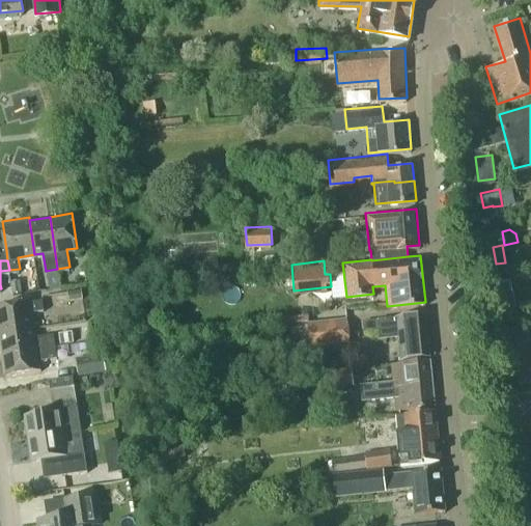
[(10,278),(12,292),(22,289),(20,276),(10,278)]
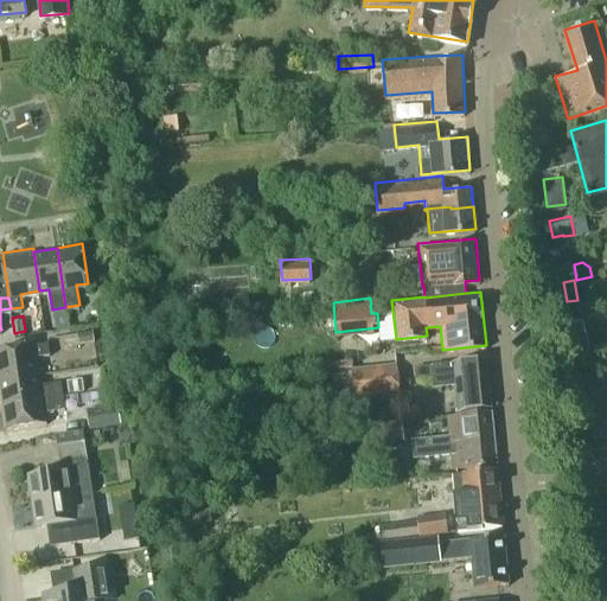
[(94,337),(93,326),(77,328),(78,339),(94,337)]
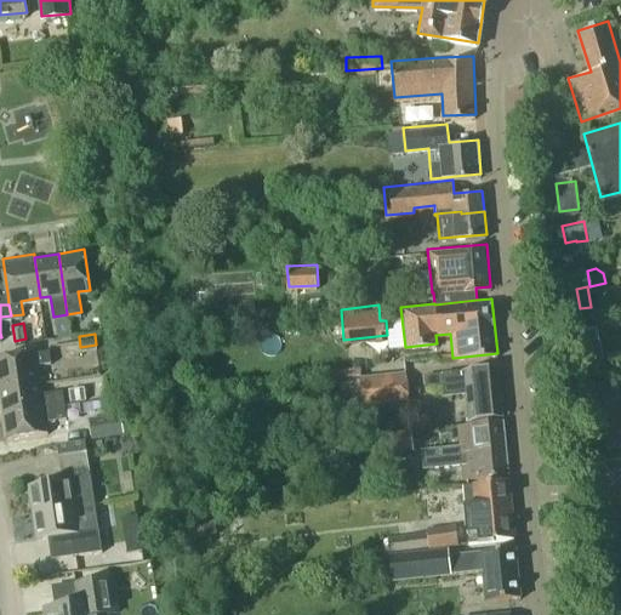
[(0,386),(40,381),(38,362),(51,359),(50,347),(35,349),(35,348),(0,353),(0,386)]
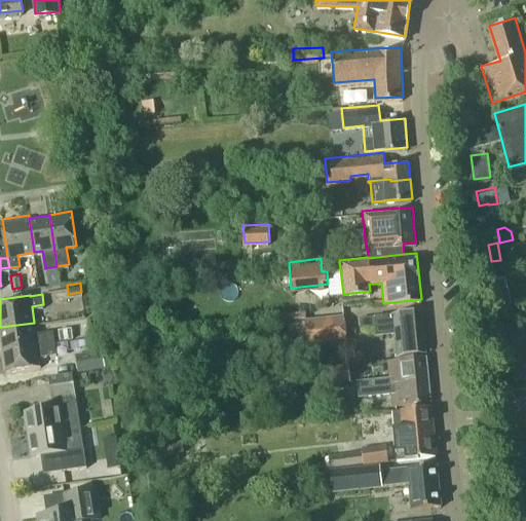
[(393,331),(396,354),(426,350),(422,308),(374,312),(376,332),(393,331)]
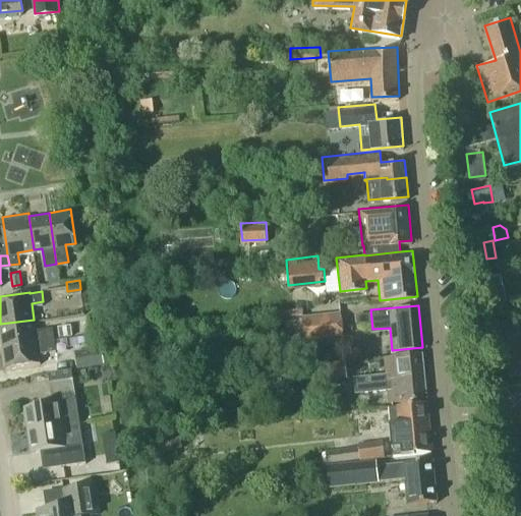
[(341,309),(303,312),(304,334),(343,331),(341,309)]
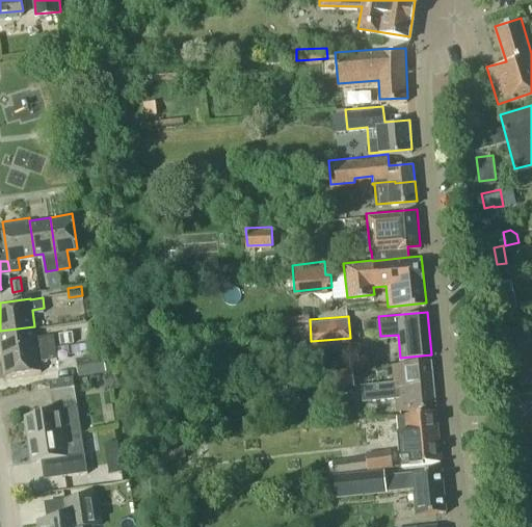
[(0,332),(3,351),(55,343),(53,332),(35,335),(34,326),(0,331),(0,332)]
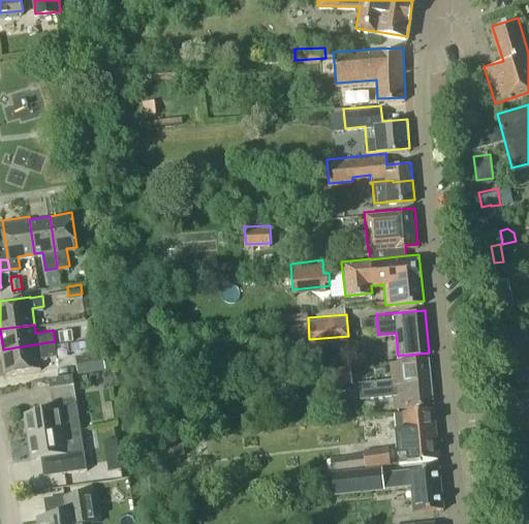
[(72,327),(58,329),(60,339),(73,337),(72,327)]
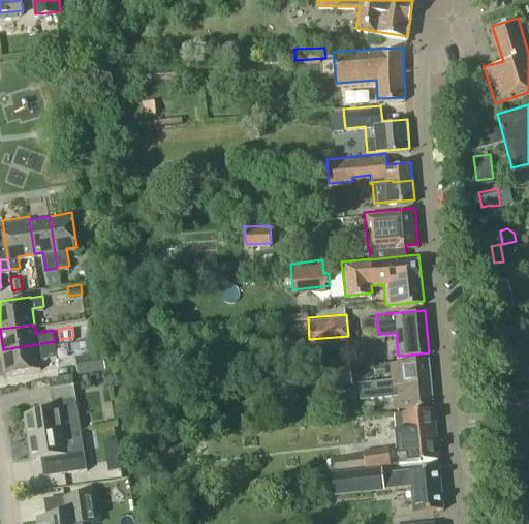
[(499,347),(508,346),(507,334),(497,335),(499,347)]
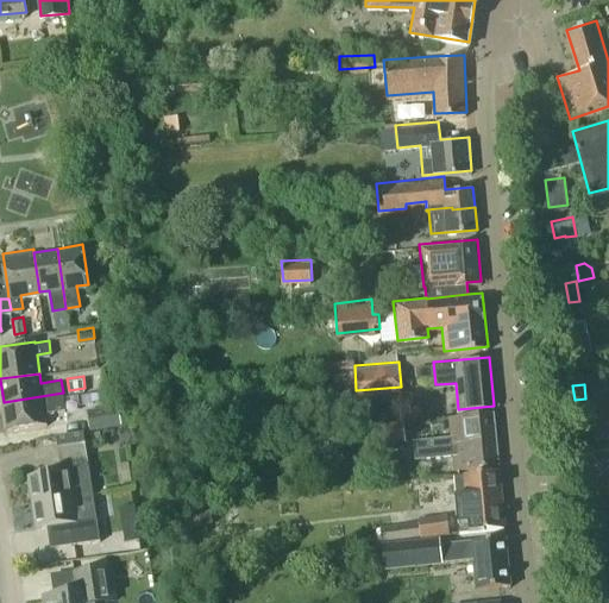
[(63,393),(4,402),(7,427),(46,421),(45,410),(66,407),(63,393)]
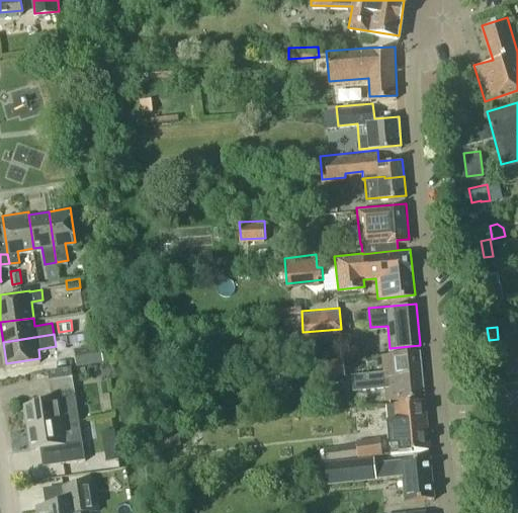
[(517,339),(500,344),(507,372),(517,369),(517,339)]
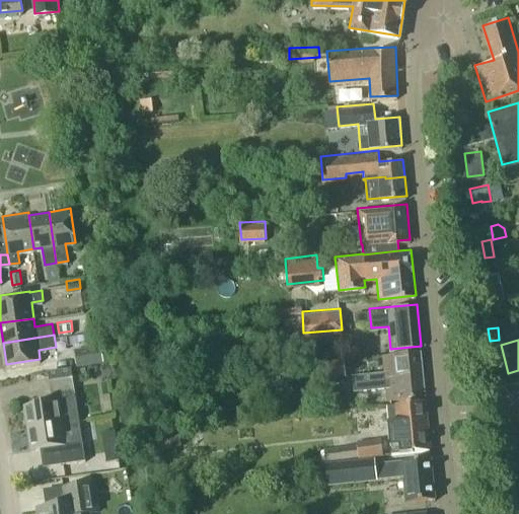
[(74,346),(77,364),(103,360),(101,342),(74,346)]
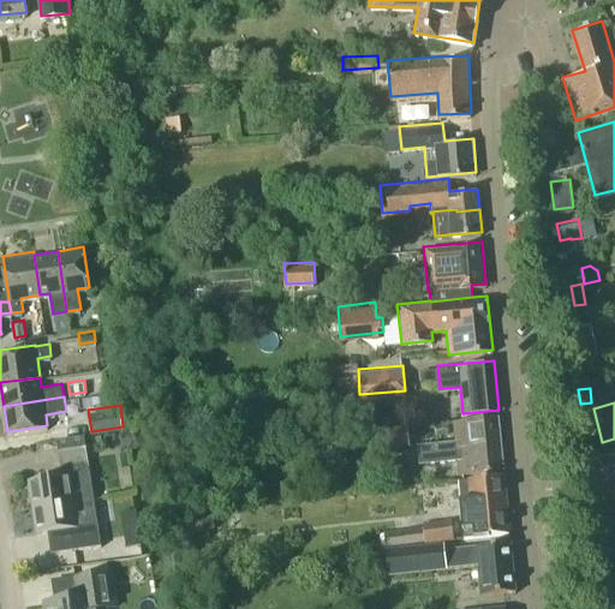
[(457,458),(458,472),(503,467),(499,413),(453,417),(455,437),(417,441),(419,461),(457,458)]
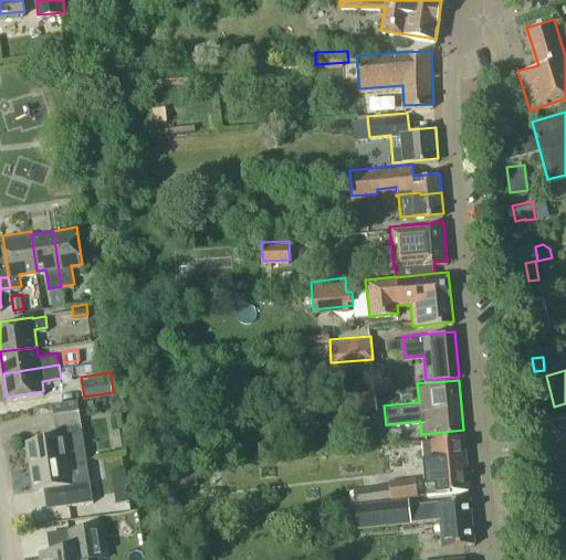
[(353,391),(355,409),(377,407),(375,389),(353,391)]
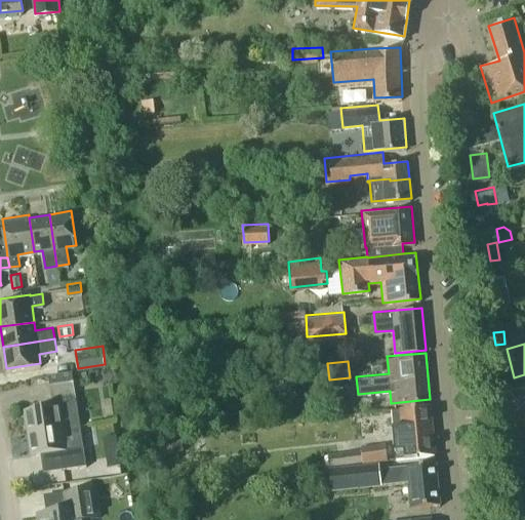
[(148,381),(159,381),(159,363),(148,363),(148,381)]
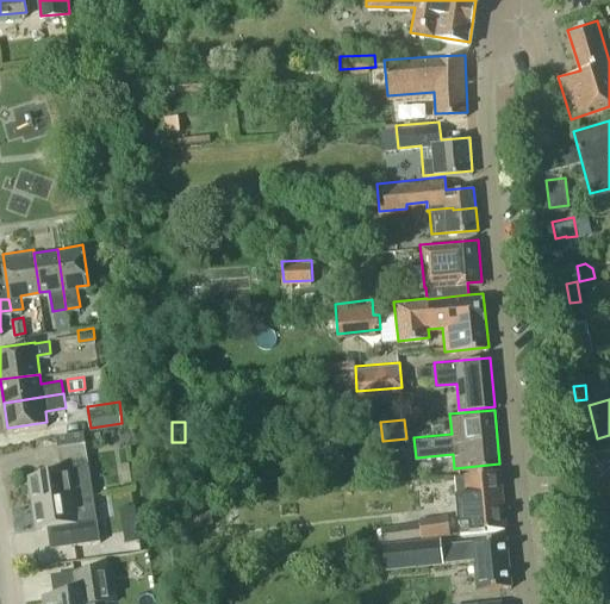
[(33,499),(92,491),(82,429),(56,434),(60,459),(63,459),(64,467),(29,473),(33,499)]
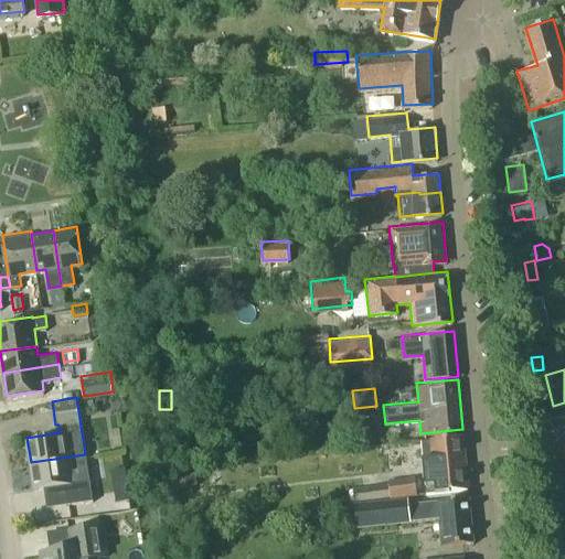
[(422,439),(426,492),(470,486),(464,433),(422,439)]
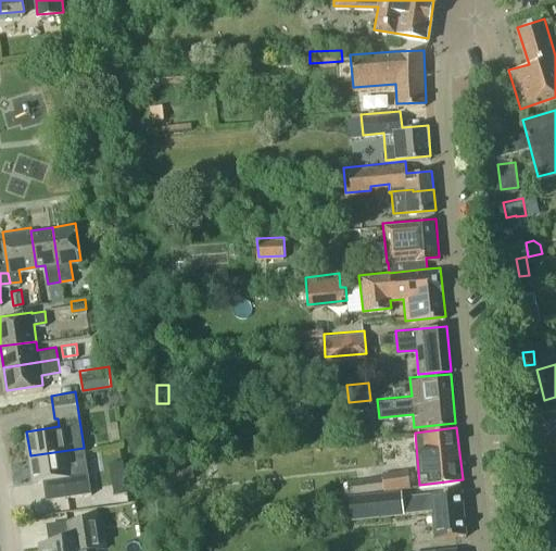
[(90,491),(84,448),(30,455),(34,479),(71,474),(74,493),(90,491)]
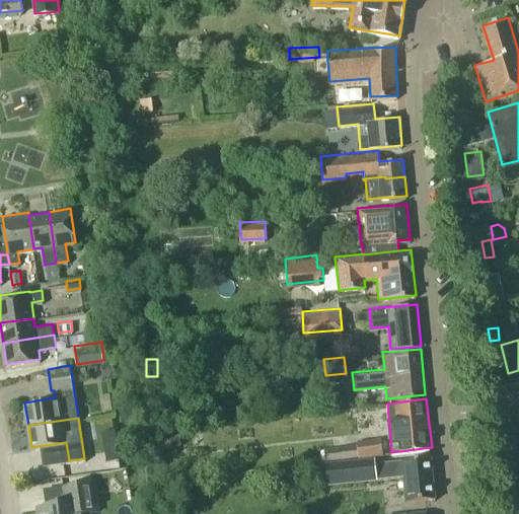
[(324,446),(325,458),(383,451),(381,436),(356,439),(356,442),(324,446)]
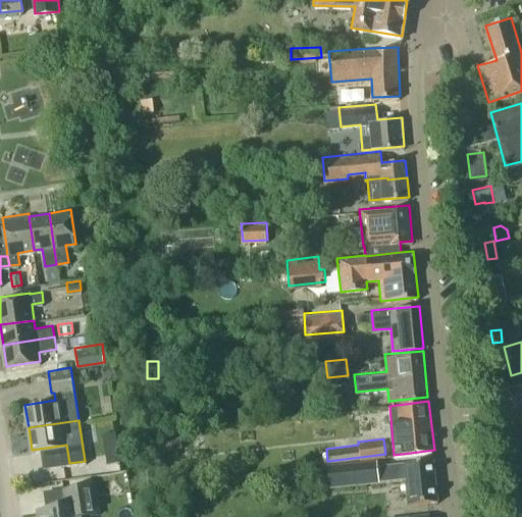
[(105,450),(107,468),(123,466),(120,448),(105,450)]
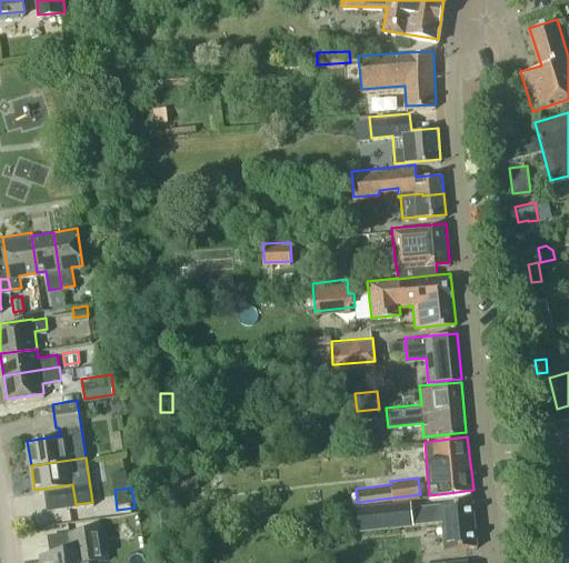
[(411,499),(357,505),(359,529),(413,523),(411,499)]
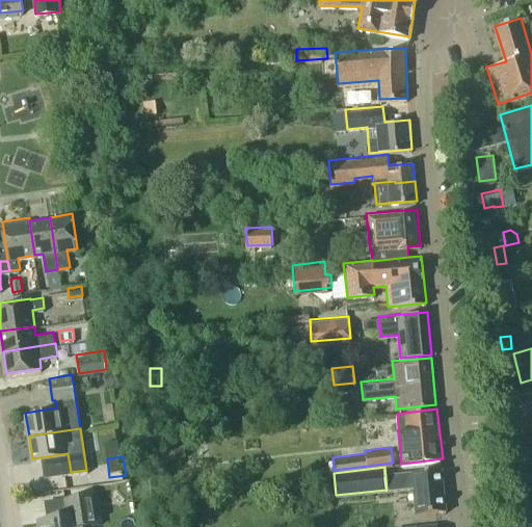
[(413,486),(415,512),(446,509),(442,467),(410,470),(384,473),(387,490),(413,486)]
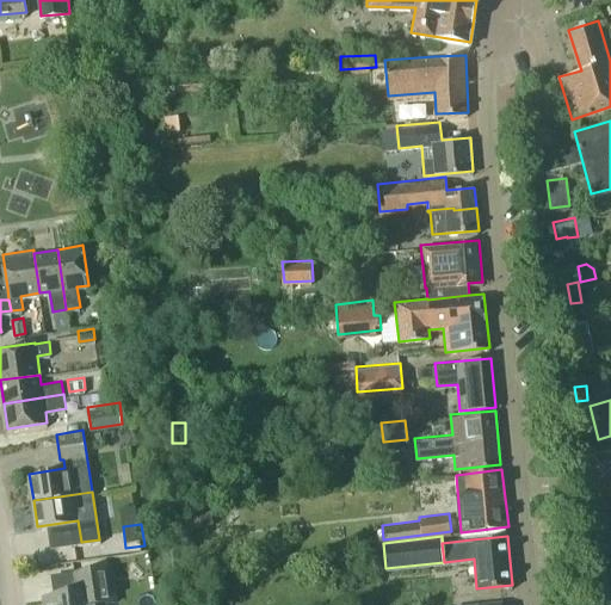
[(45,594),(47,604),(96,604),(96,602),(115,599),(110,565),(74,570),(78,591),(45,594)]
